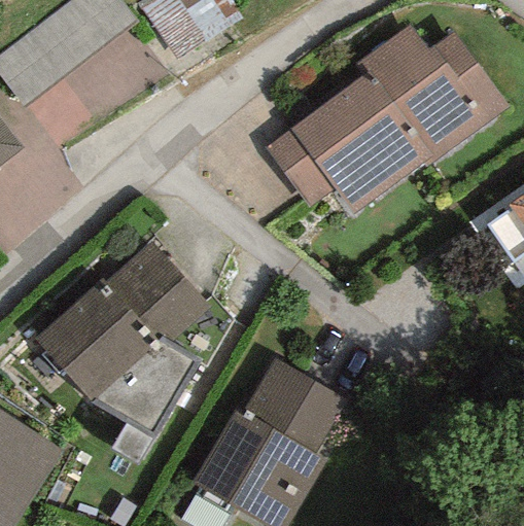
[(71,0),(0,54),(0,74),(25,107),(138,21),(123,0),(71,0)]
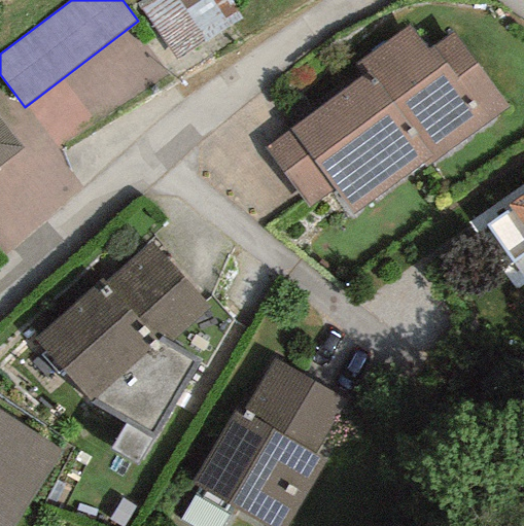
[(411,24),(360,61),(369,72),(265,147),(308,208),(335,188),(353,214),(424,163),(426,166),(509,107),(454,32),(430,49),(411,24)]
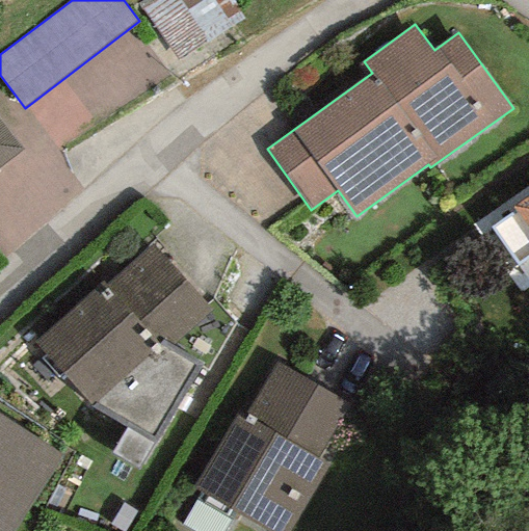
[(0,164),(24,147),(0,115),(0,164)]
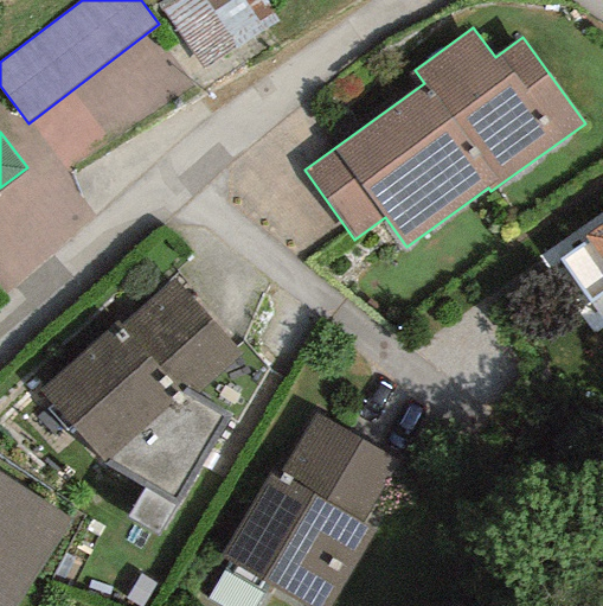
[(602,224),(585,237),(602,261),(602,224)]
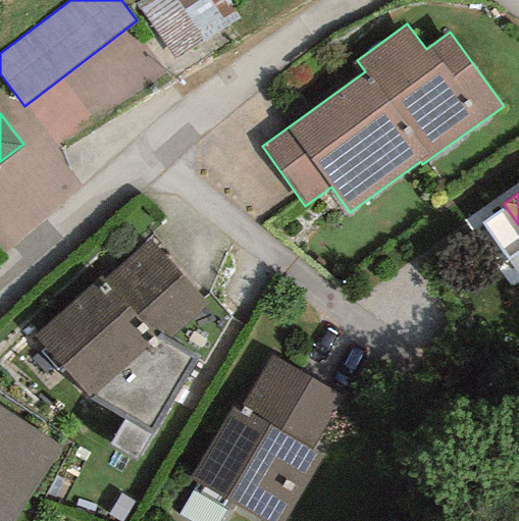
[(208,303),(150,240),(104,278),(101,274),(35,334),(90,398),(153,433),(199,359),(167,342),(208,303)]
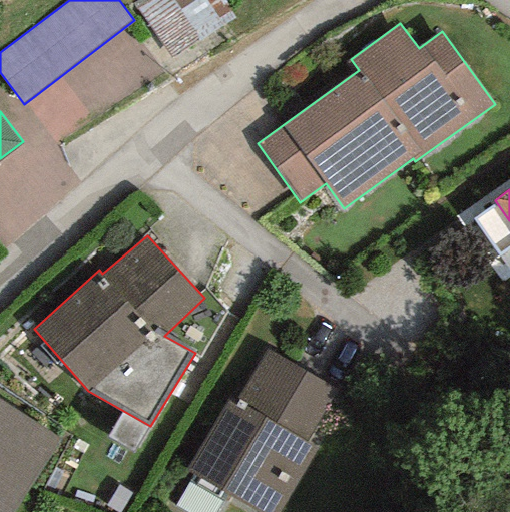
[(234,404),(229,401),(189,468),(196,473),(191,480),(228,502),(231,495),(260,511),(282,511),(320,450),(308,443),(339,390),(269,348),(234,404)]
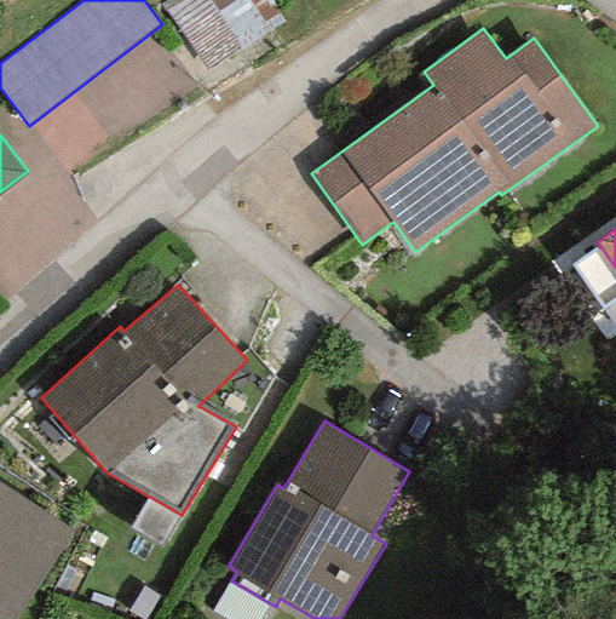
[(0,618),(19,618),(76,532),(0,482),(0,618)]
